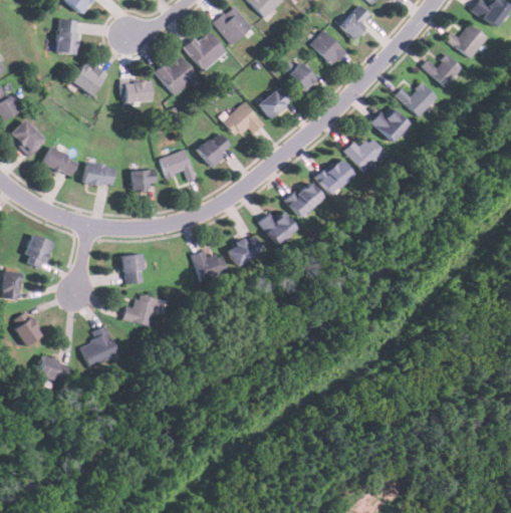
[(64,0),(80,13),(90,0),(64,0)]
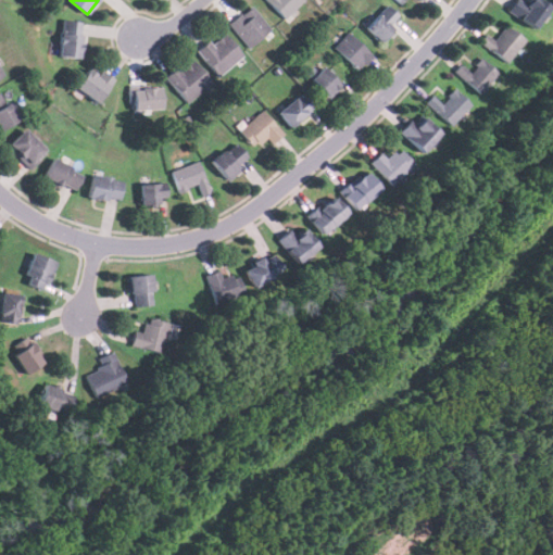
[(306,0),(267,0),(287,20),(306,0)]
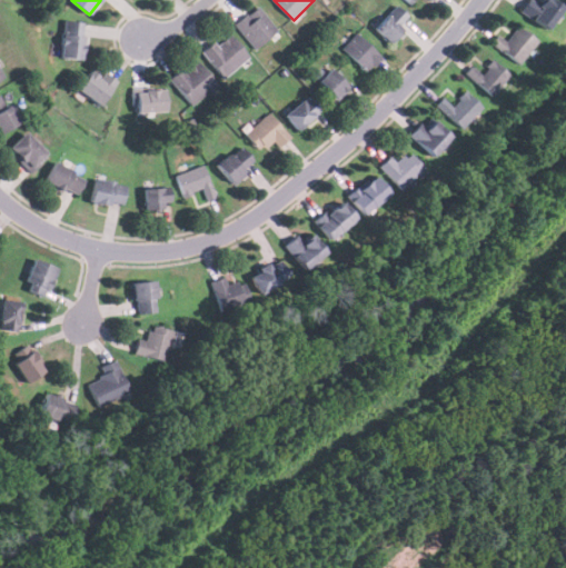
[(529,0),(522,11),(548,30),(564,8),(553,0),(540,0),(538,3),(532,0),(529,0)]
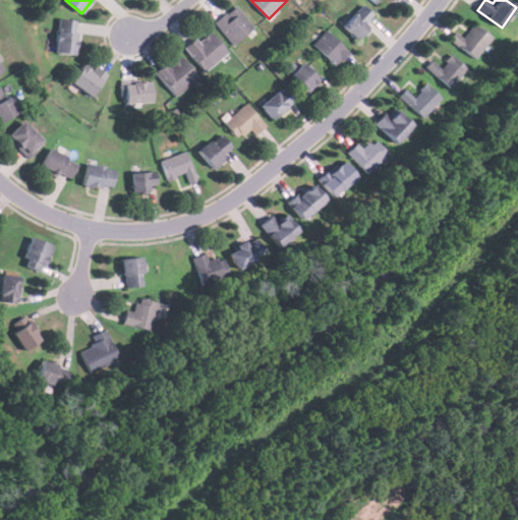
[(344,26),(358,39),(377,17),(362,5),(344,26)]
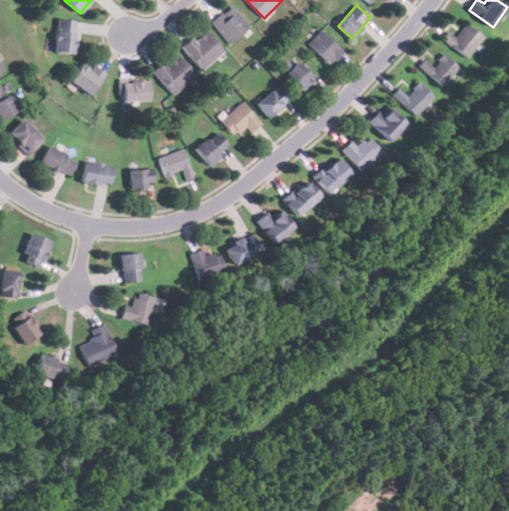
[(231,44),(251,27),(232,6),(213,24),(231,44)]
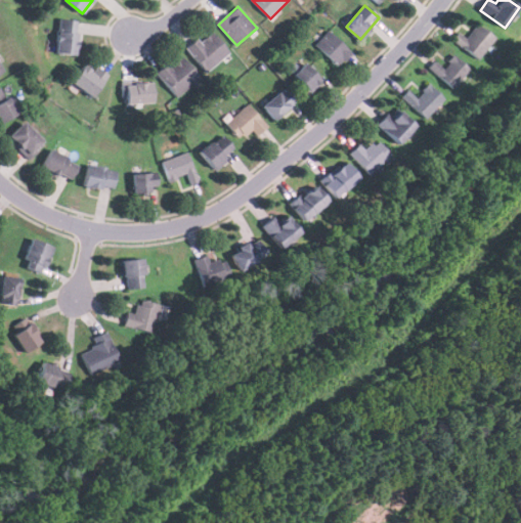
[(76,56),(81,22),(61,19),(56,53),(76,56)]
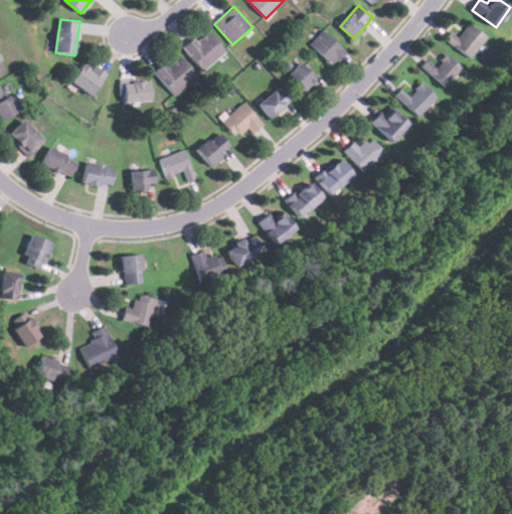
[(452,32),(446,39),(471,59),(488,38),(471,24),(460,38),(452,32)]
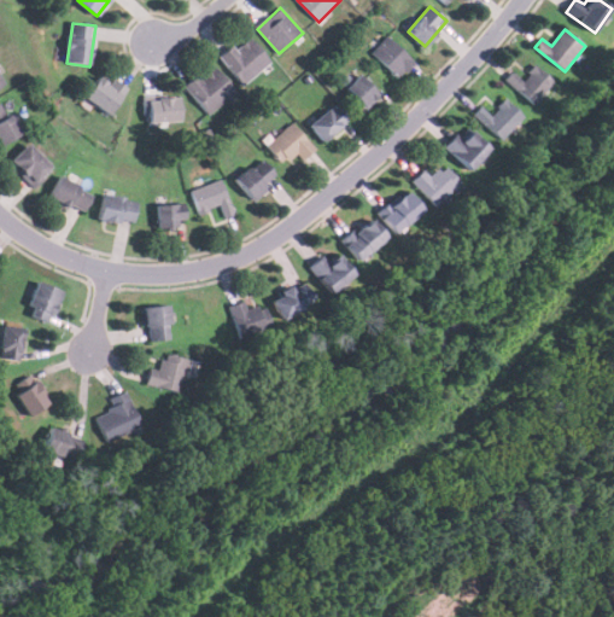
[(273,64),(250,35),(222,58),(245,87),(273,64)]
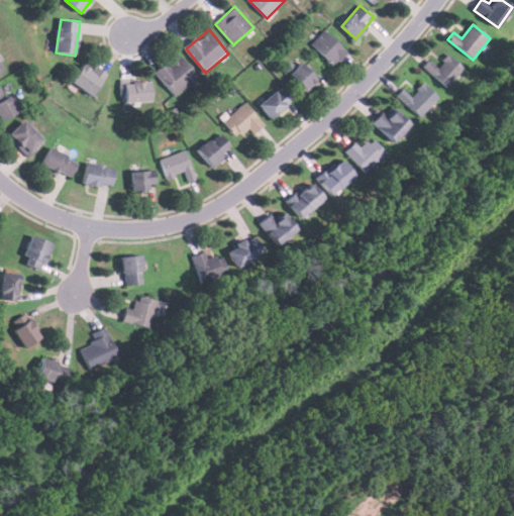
[(333,66),(347,53),(326,31),(312,44),(333,66)]
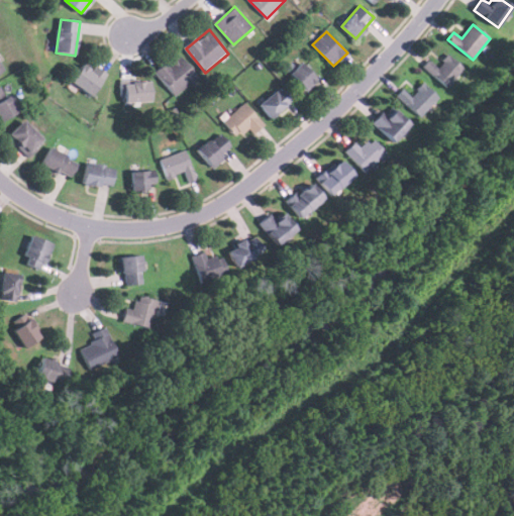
[(157,74),(176,96),(198,77),(180,55),(157,74)]
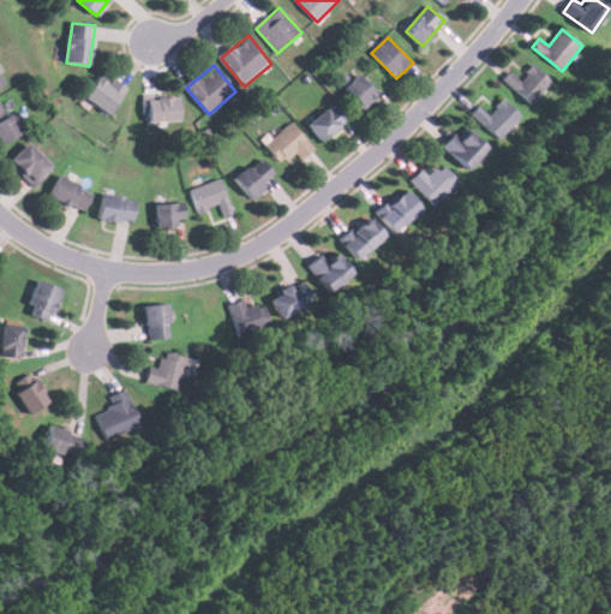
[(511,72),(504,79),(532,105),(552,83),(534,65),(520,81),(511,72)]
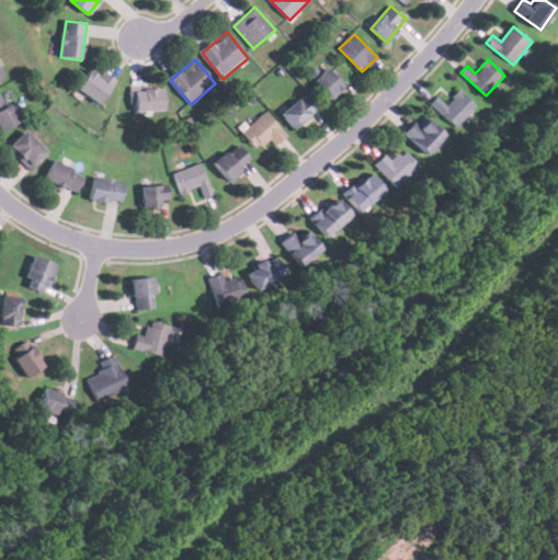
[(334,100),(346,89),(326,66),(314,77),(334,100)]
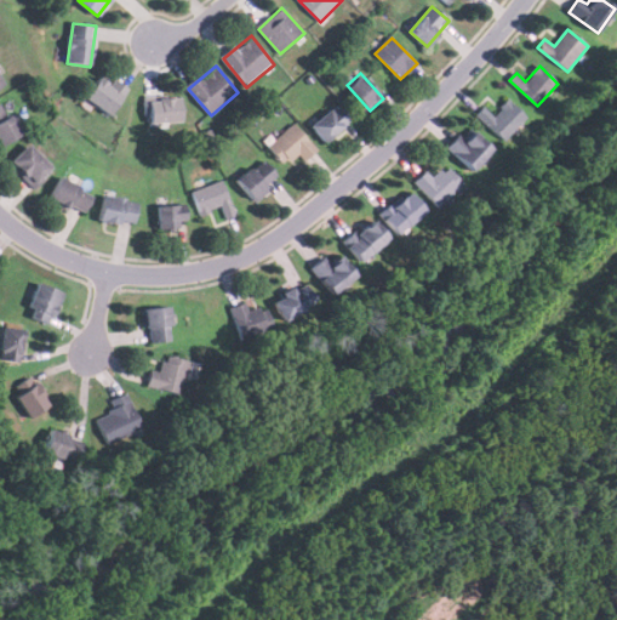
[(103,74),(86,98),(110,115),(127,91),(103,74)]
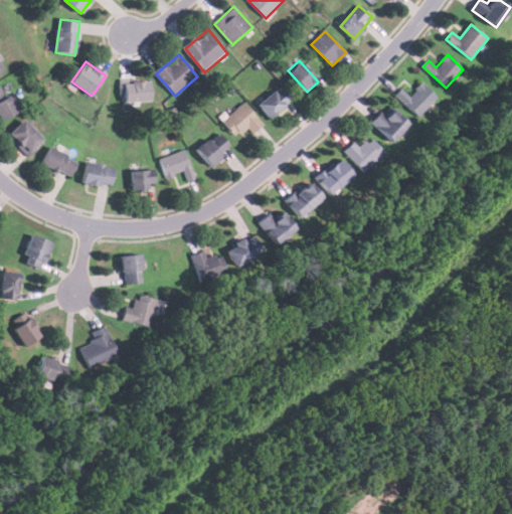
[(150,81),(124,81),(124,105),(150,105),(150,81)]
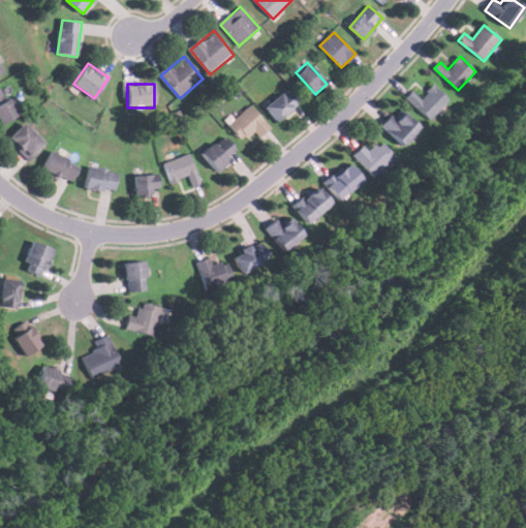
[(431,121),(450,100),(434,86),(422,98),(413,91),(407,98),(431,121)]
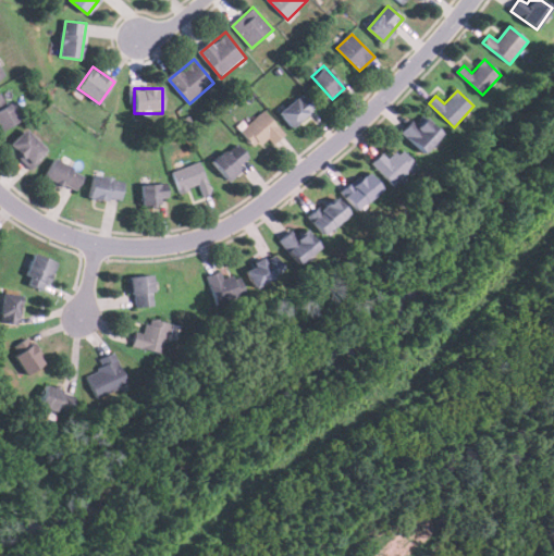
[(0,94),(0,126),(3,132),(21,120),(2,93),(0,94)]
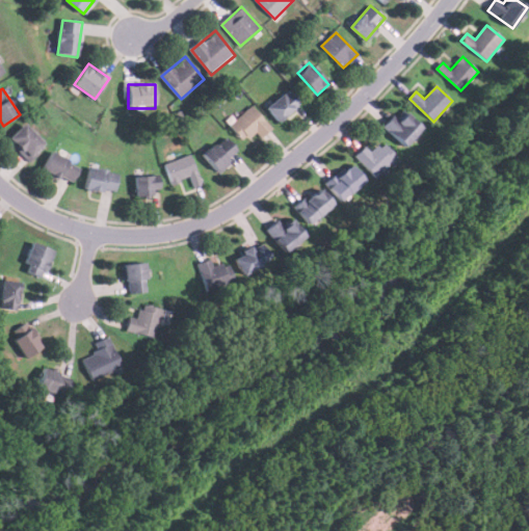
[(301,106),(289,90),(268,108),(280,123),(301,106)]
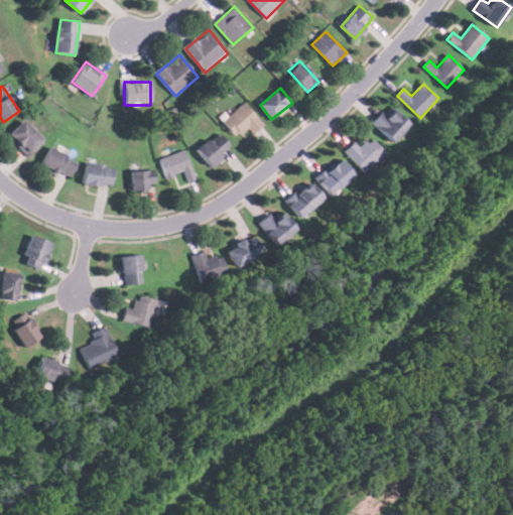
[(264,126),(245,104),(225,123),(239,138),(249,129),(254,135),(264,126)]
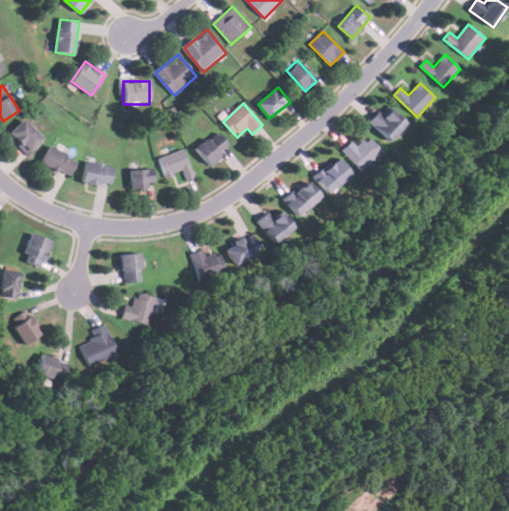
[(407,123),(390,108),(383,116),(378,112),(369,122),(390,141),(407,123)]
